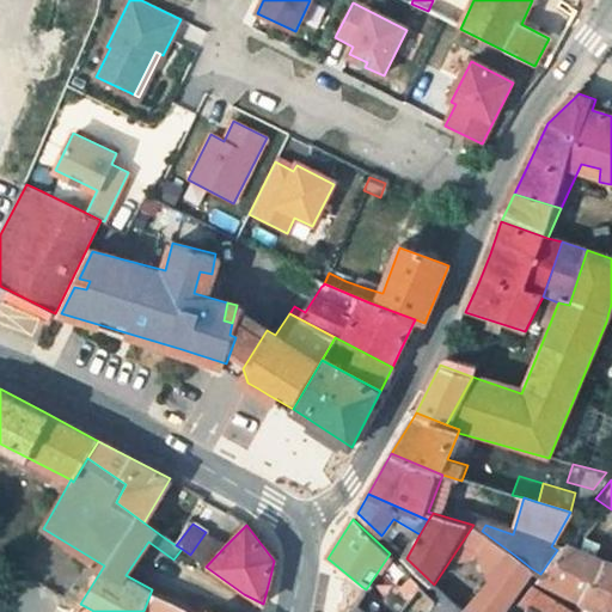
[(482,531),(473,525),(464,539),(475,549),(484,560),(493,571),(496,577),(514,555),(482,531)]
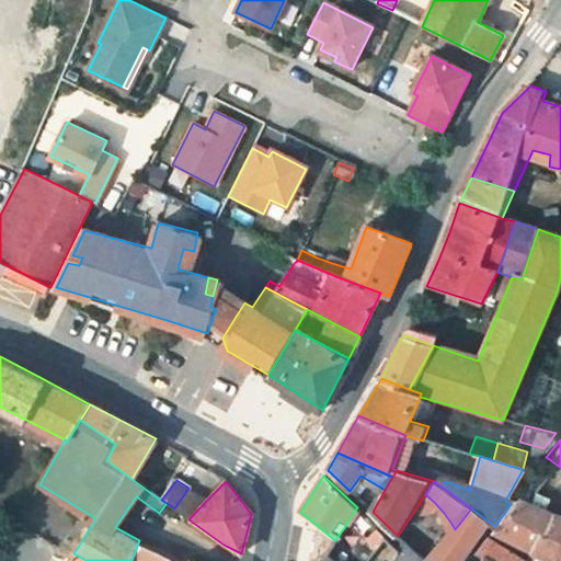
[(148,491),(156,496),(163,489),(153,482),(148,491)]
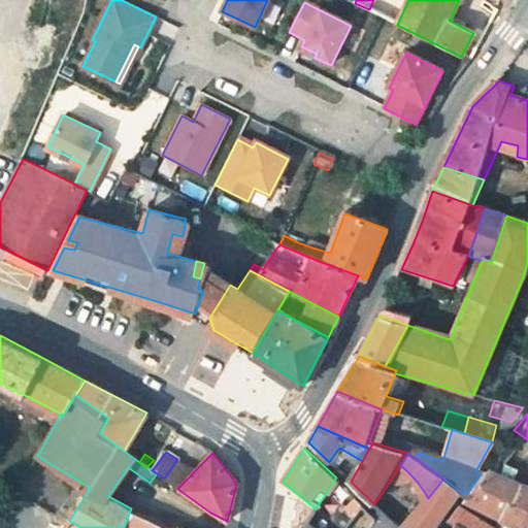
[(517,527),(527,507),(527,489),(502,477),(510,465),(495,454),(481,474),(466,495),(463,499),(474,506),(468,515),(483,525),(490,514),(499,519),(493,527),(517,527)]
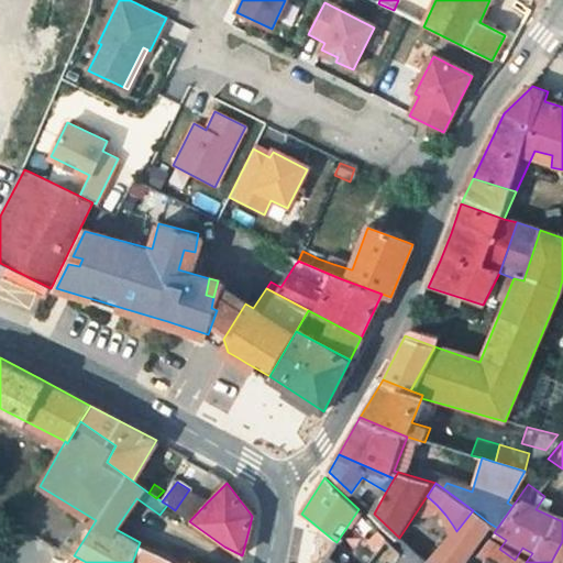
[(208,501),(189,489),(175,510),(189,521),(208,501)]
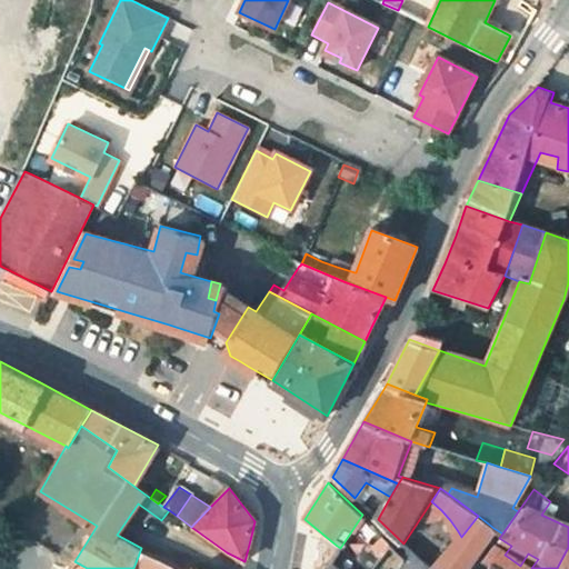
[(463,568),(493,528),(478,516),(461,537),(449,552),(443,548),(429,568),(430,568),(463,568)]
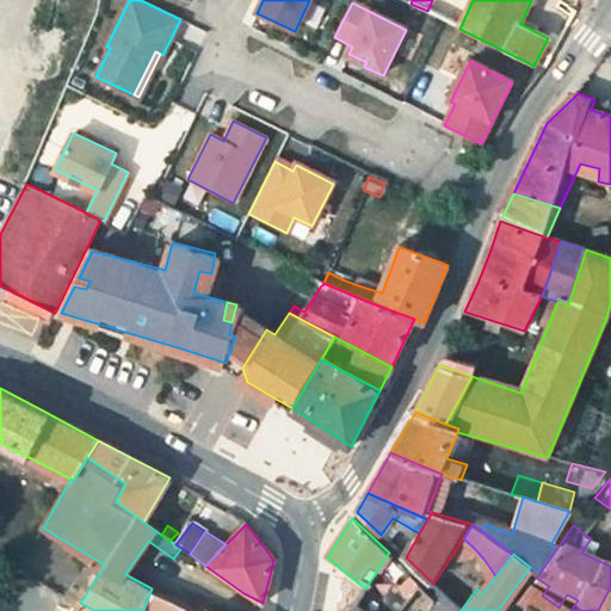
[(395,587),(407,598),(419,582),(408,572),(397,585),(395,587)]
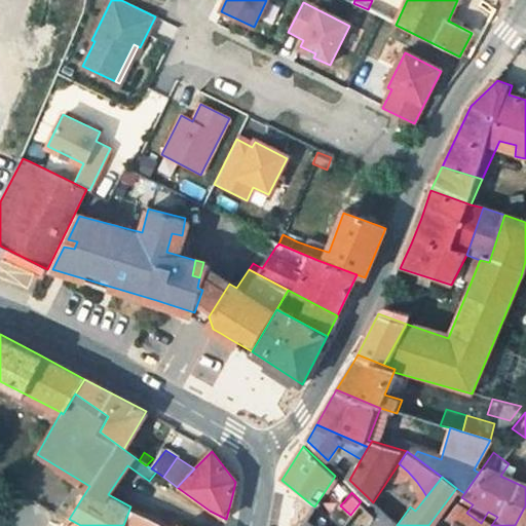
[(340,525),(365,525),(374,515),(361,501),(350,515),(340,525)]
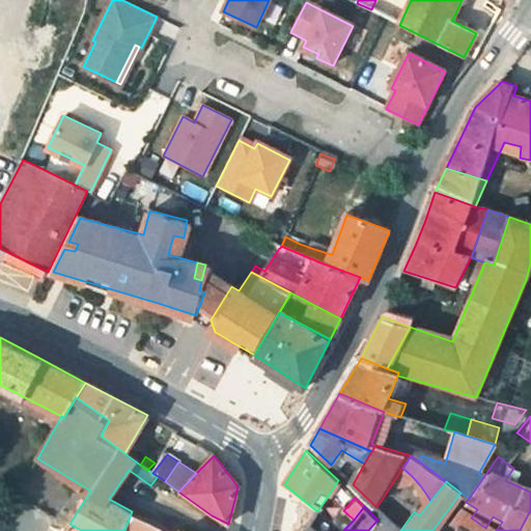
[(448,524),(454,528),(459,530),(488,530),(485,528),(471,518),(459,509),(448,524)]
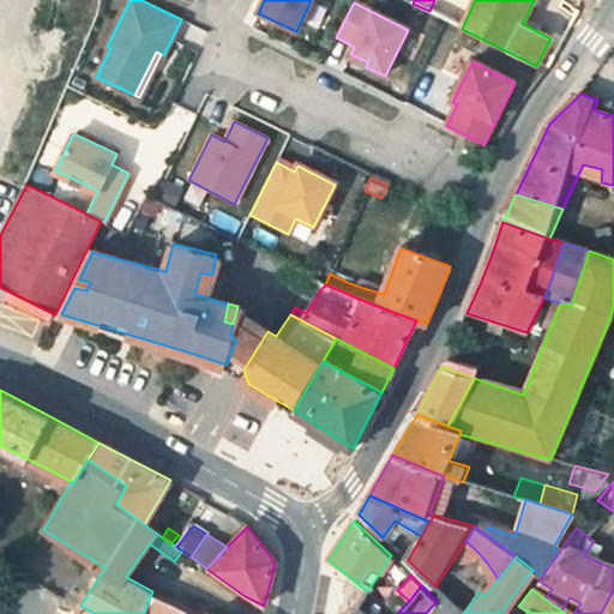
[(613,613),(613,590),(601,613),(613,613)]
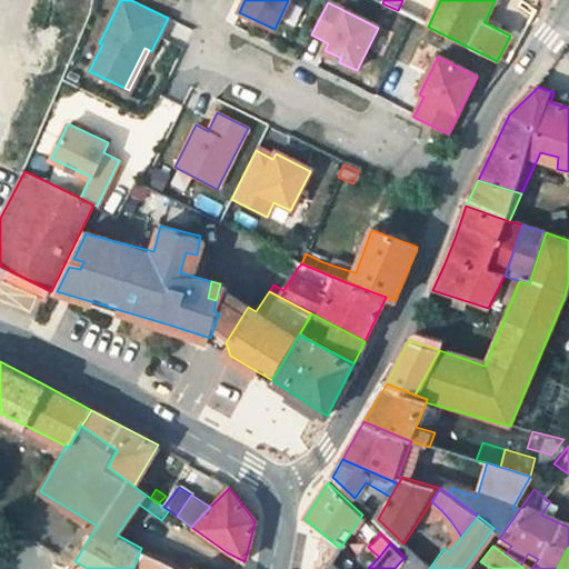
[(200,568),(198,567),(196,568),(183,568),(172,561),(158,555),(141,548),(133,568),(200,568)]
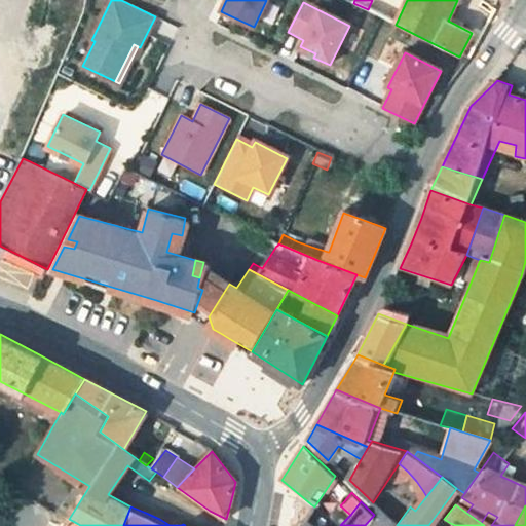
[(385,525),(374,515),(365,525),(385,525)]
